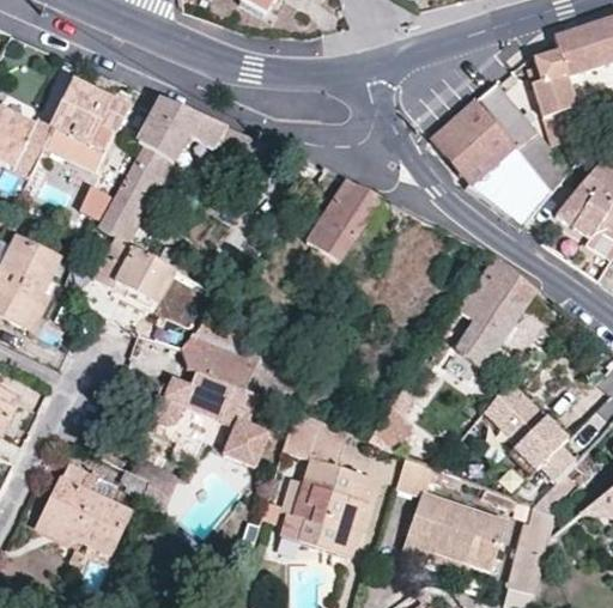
[(262,16),(271,0),(240,0),(238,2),(262,16)]
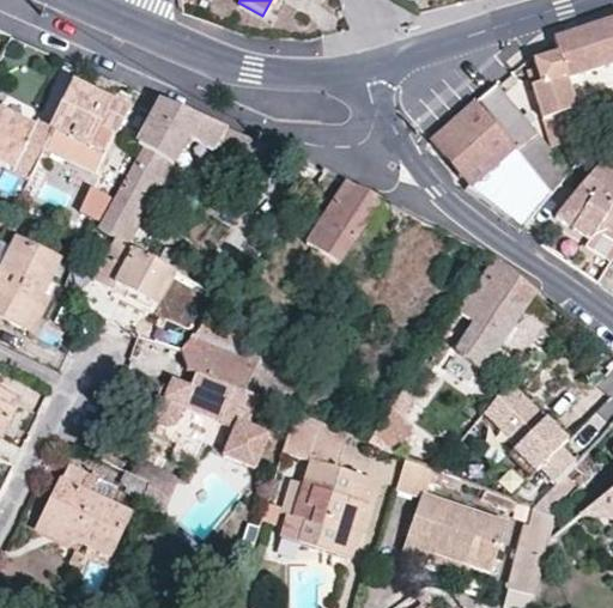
[(612,14),(554,34),(559,48),(568,76),(612,60),(612,14)]
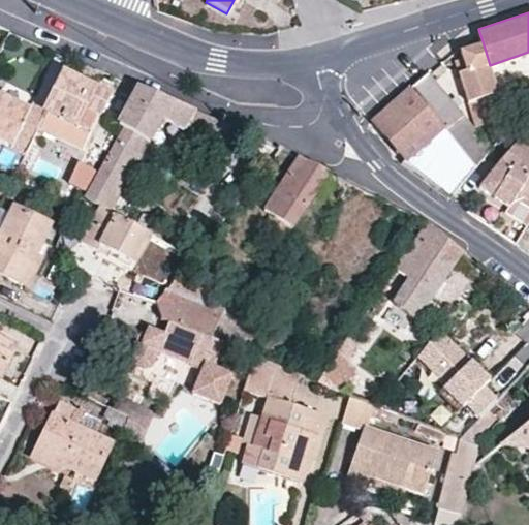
[(498,91),(490,65),(483,41),(460,49),(462,56),(465,68),(459,70),(468,100),(498,91)]
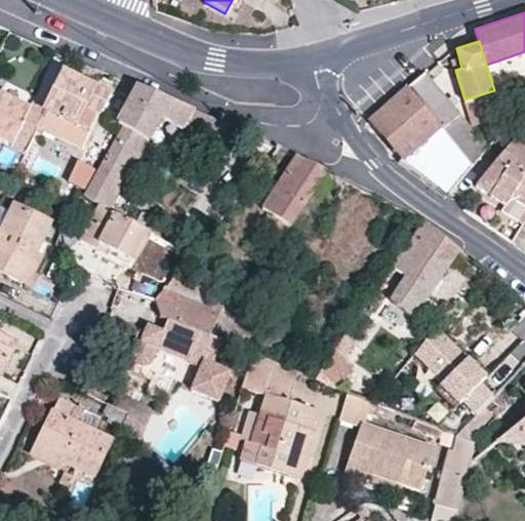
[(461,68),(458,55),(451,57),(455,70),(461,68)]
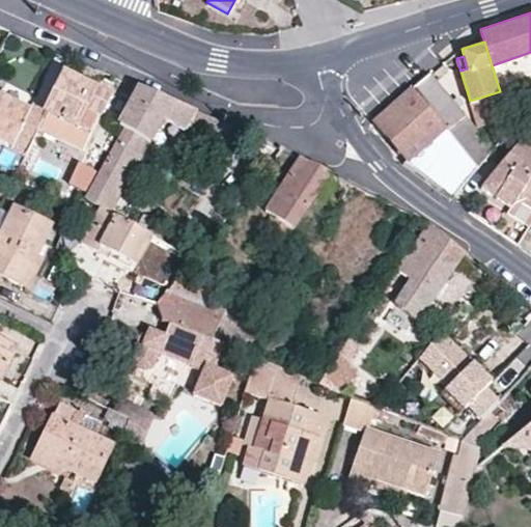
[(65,61),(63,67),(109,88),(111,84),(85,72),(65,61)]
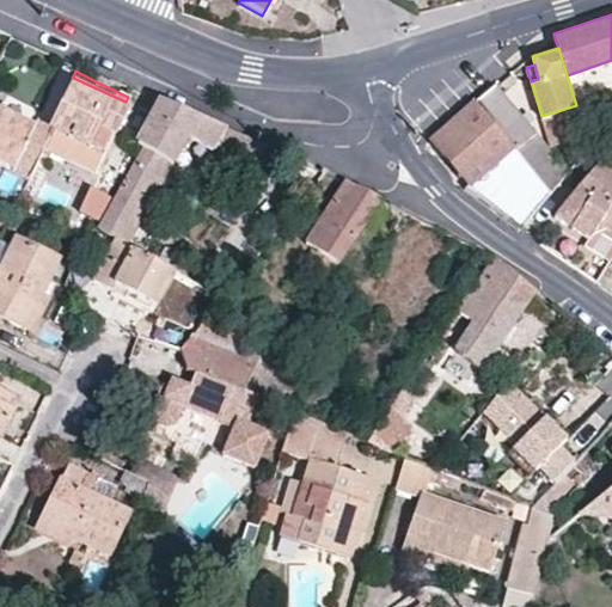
[(73,78),(50,123),(103,148),(126,102),(73,78)]
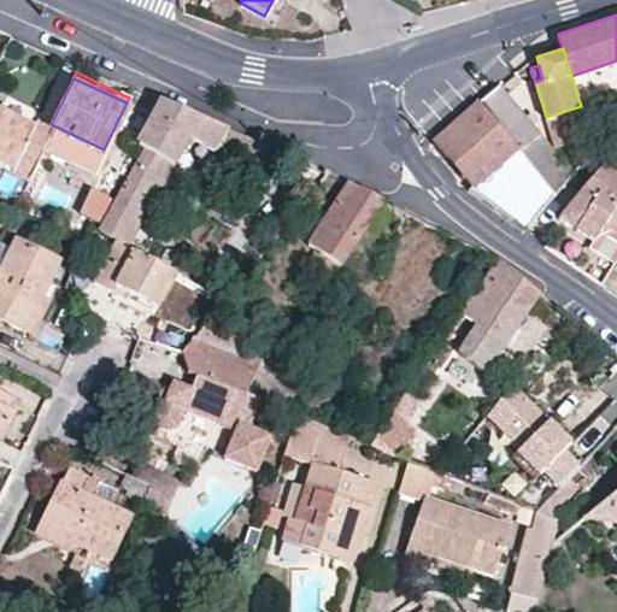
[(573,171),(539,133),(540,131),(533,123),(526,115),(499,82),(479,100),(519,147),(556,193),(573,171)]
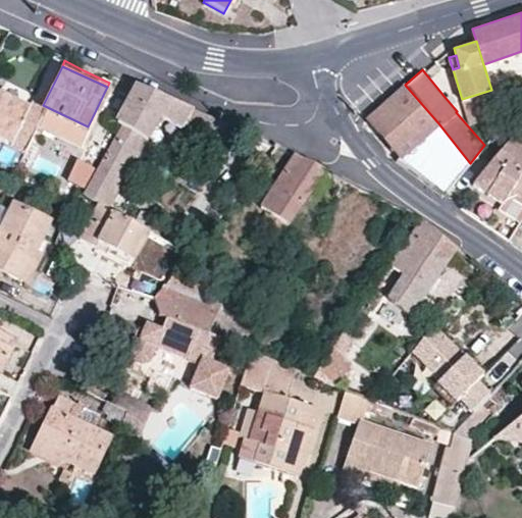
[(0,83),(0,90),(28,104),(31,99),(14,91),(0,83)]
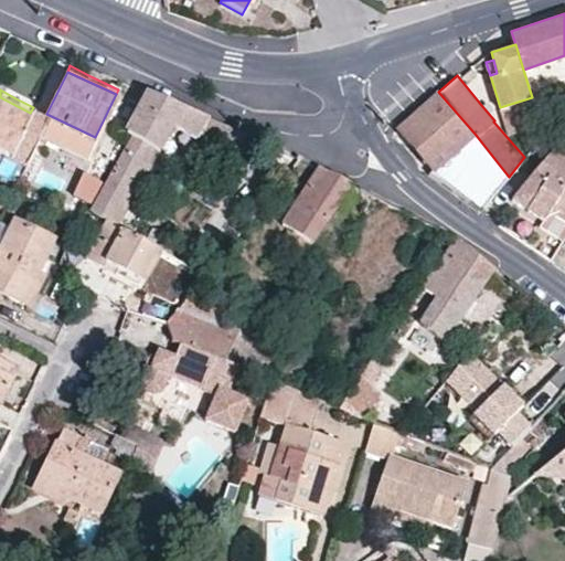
[(245,131),(148,91),(125,130),(131,134),(157,148),(172,122),(194,135),(198,129),(217,141),(237,150),(245,131)]
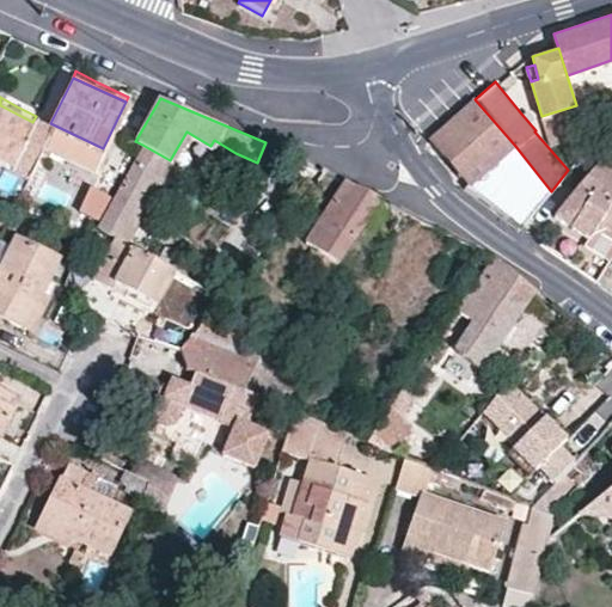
[(551,191),(515,146),(475,99),(433,138),(470,181),(465,186),(520,227),(551,191)]
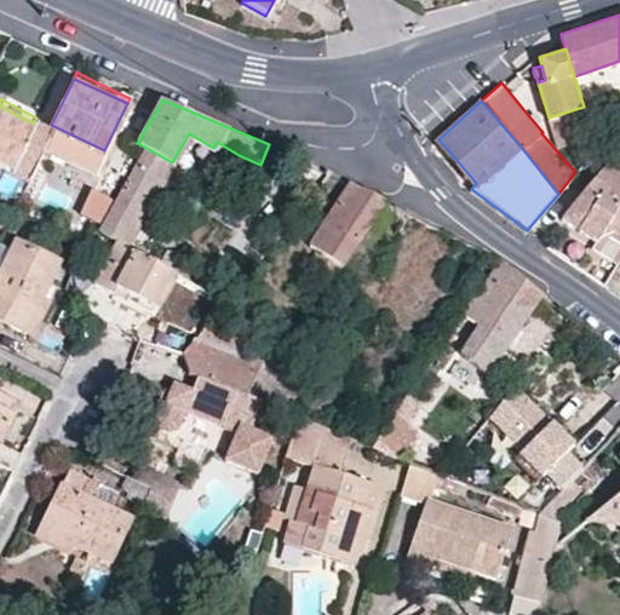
[(0,107),(0,162),(27,176),(41,145),(26,138),(33,124),(0,107)]
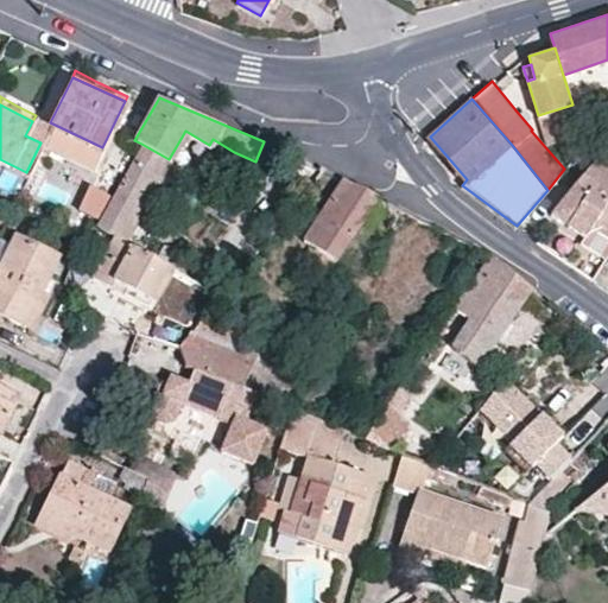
[(581,133),(572,105),(538,115),(548,144),(581,133)]
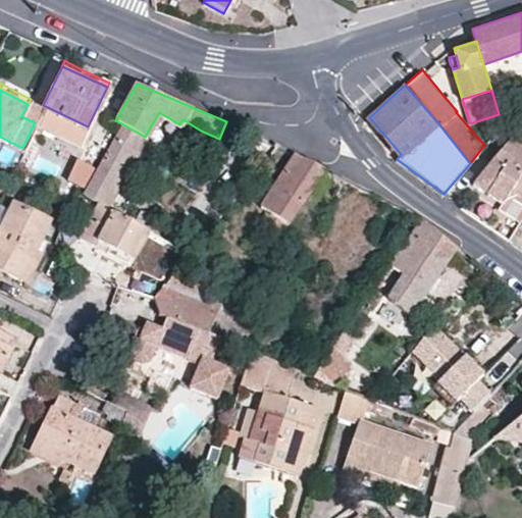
[(457,99),(451,92),(445,97),(451,104),(457,99)]
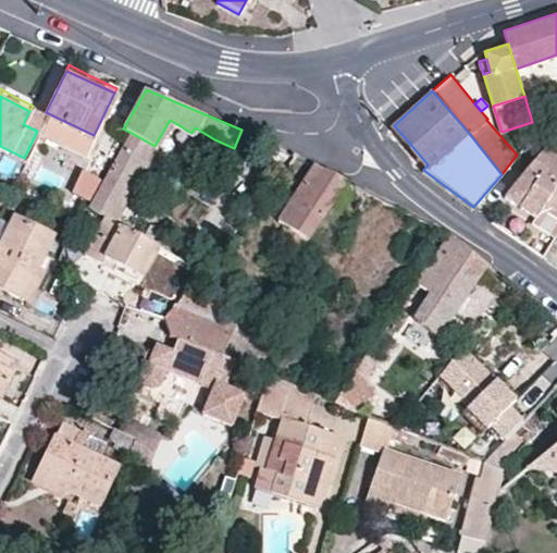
[(23,124),(37,131),(46,112),(33,106),(29,111),(23,124)]
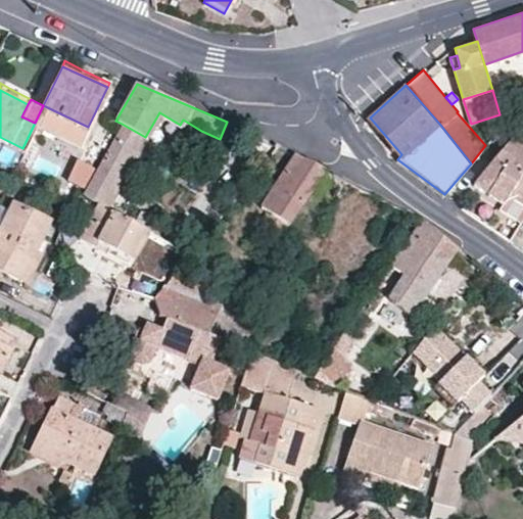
[(145,137),(122,124),(85,188),(83,192),(100,201),(108,206),(145,137)]
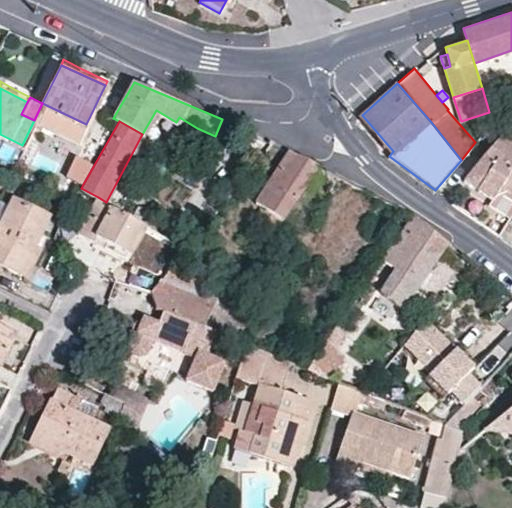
[(511,144),(511,129),(505,127),(496,138),(511,144)]
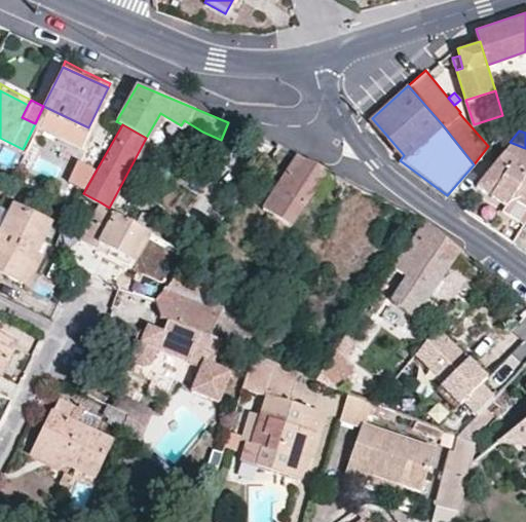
[(525,148),(510,142),(476,184),(491,193),(490,194),(506,204),(515,191),(525,198),(525,148)]
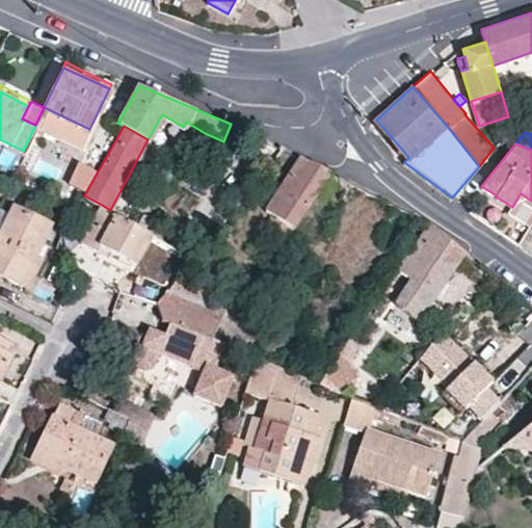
[(83,186),(95,164),(77,155),(65,177),(83,186)]
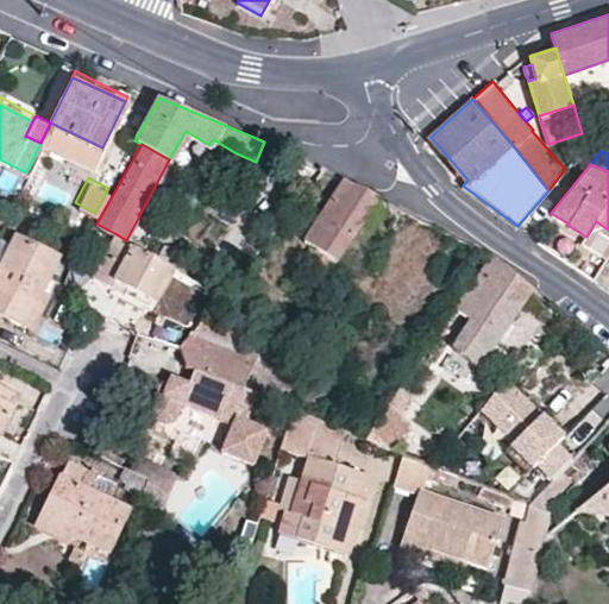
[(378,195),(343,177),(302,239),(309,244),(301,257),(328,272),(378,195)]
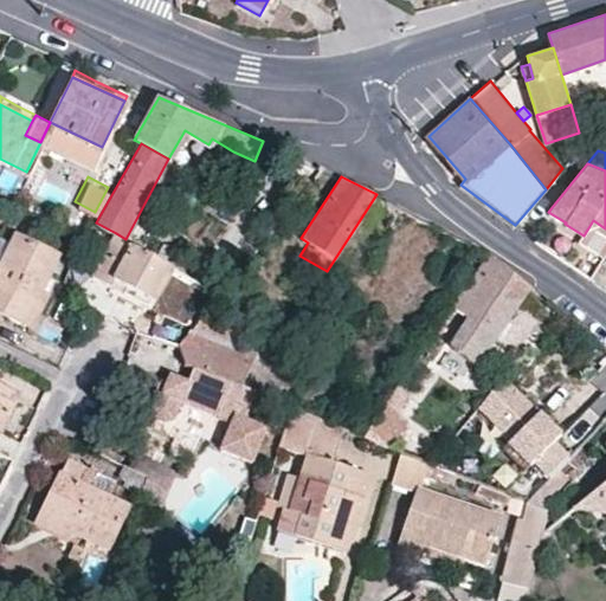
[(386,199),(376,194),(327,271),(336,277),(382,206),(386,199)]
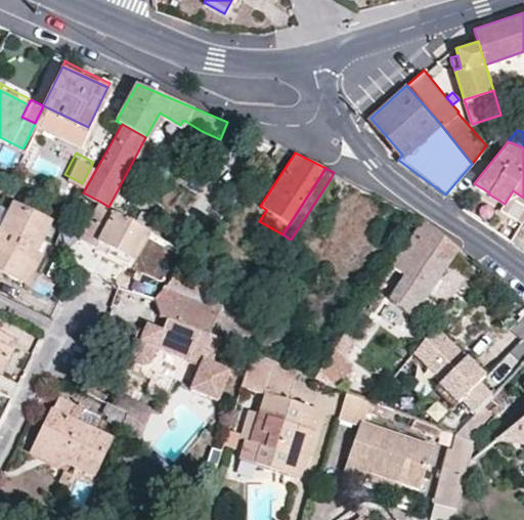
[(523,198),(513,190),(505,204),(523,216),(523,198)]
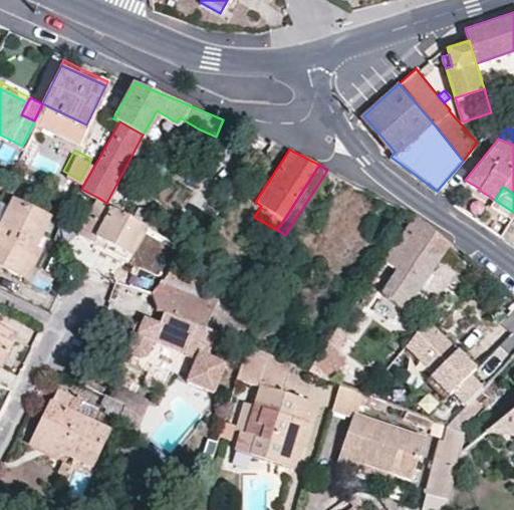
[(14,196),(0,224),(0,259),(18,269),(31,241),(35,242),(50,213),(14,196)]
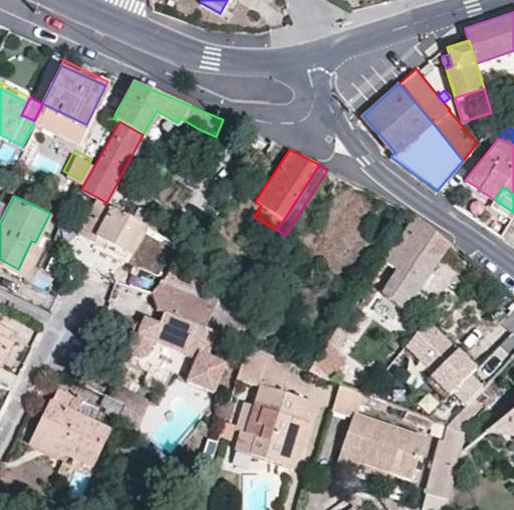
[(95,242),(98,236),(133,254),(148,226),(106,203),(98,198),(79,234),(95,242)]
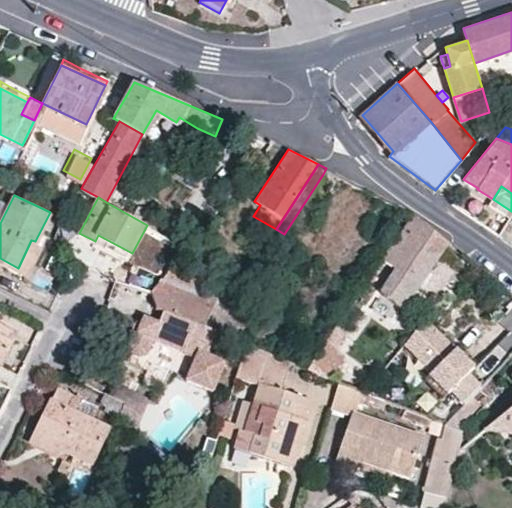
[(381,290),(404,305),(448,240),(413,210),(381,257),(395,267),(381,290)]
